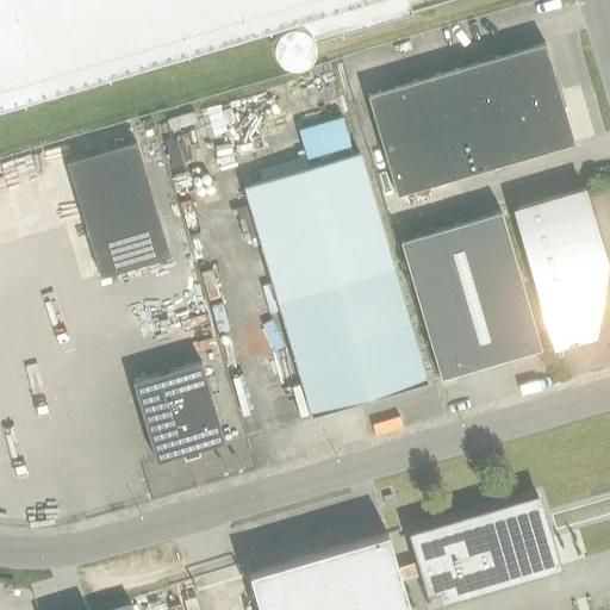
[(0,0),(0,110),(37,99),(288,25),(290,29),(292,27),(294,27),(297,29),(299,29),(302,30),(304,31),(306,32),(309,33),(310,36),(311,38),(312,41),(313,43),(334,36),(388,20),(383,0),(0,0)]
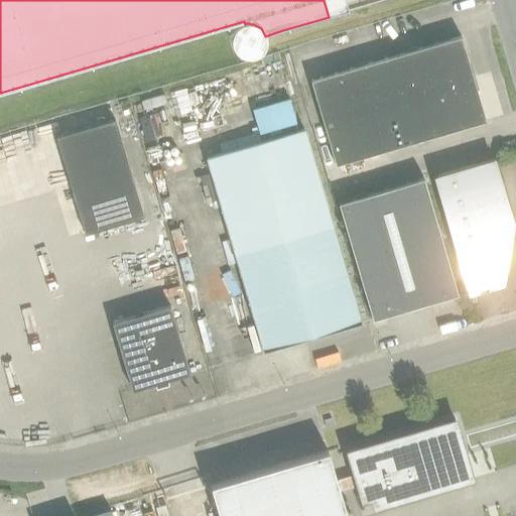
[(448,86),(474,79),(461,35),(435,43),(448,86)]
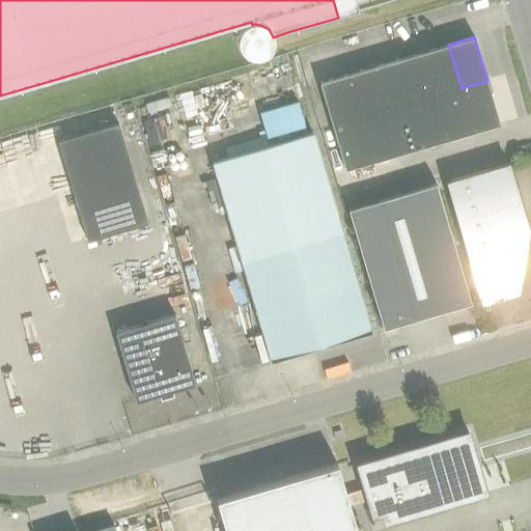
[(462,88),(448,45),(422,52),(436,95),(462,88)]
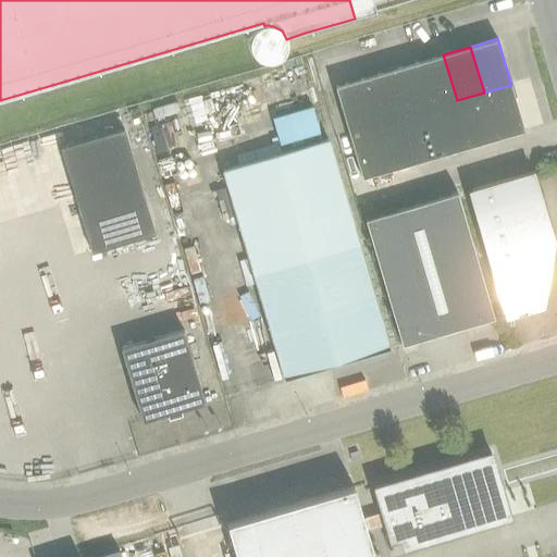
[(457,100),(443,54),(416,63),(430,109),(457,100)]
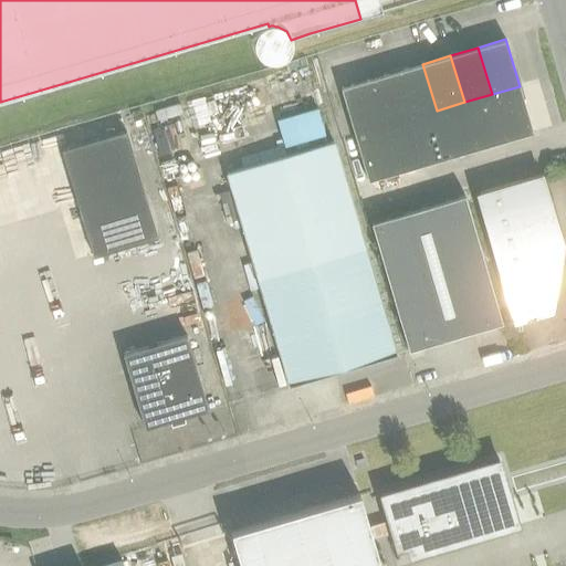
[(437,111),(422,64),(395,72),(409,118),(437,111)]
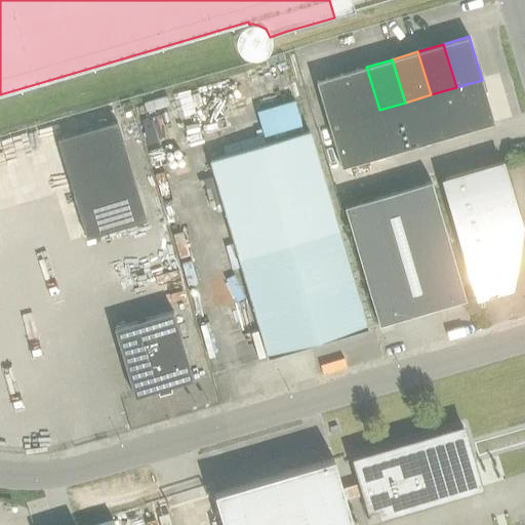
[(340,74),(354,117),(379,110),(366,67),(340,74)]
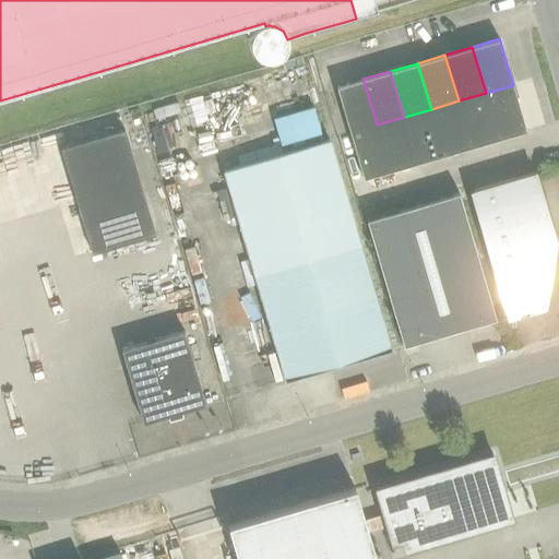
[(335,87),(349,133),(377,125),(363,79),(335,87)]
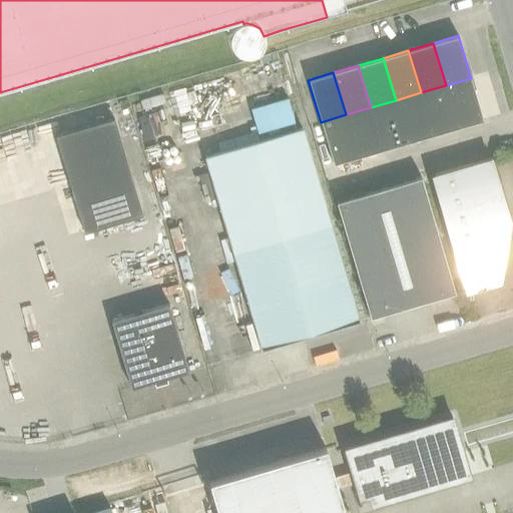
[(458,127),(483,120),(471,78),(446,85),(458,127)]
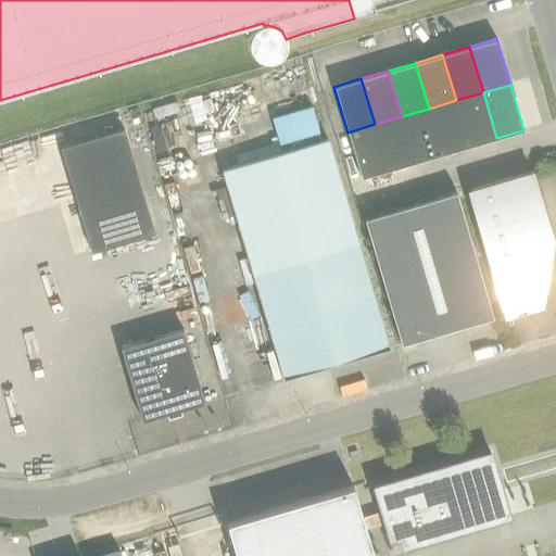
[(456,100),(469,147),(496,138),(483,92),(456,100)]
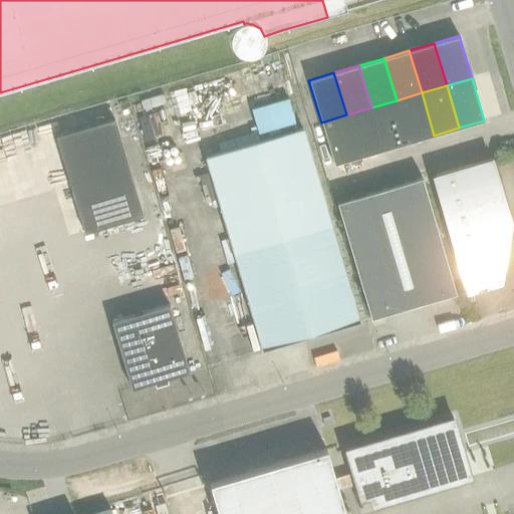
[(422,92),(397,100),(409,143),(434,136),(422,92)]
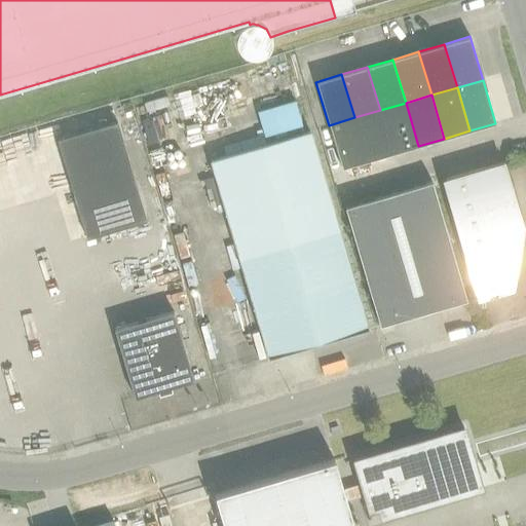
[(302,125),(295,100),(257,111),(264,136),(302,125)]
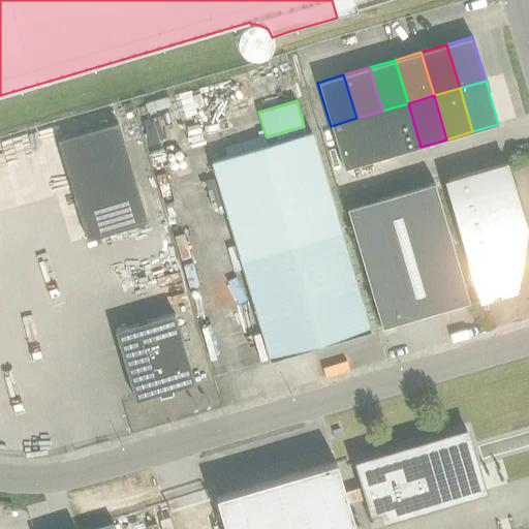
[(382,111),(395,154),(421,147),(408,103),(382,111)]
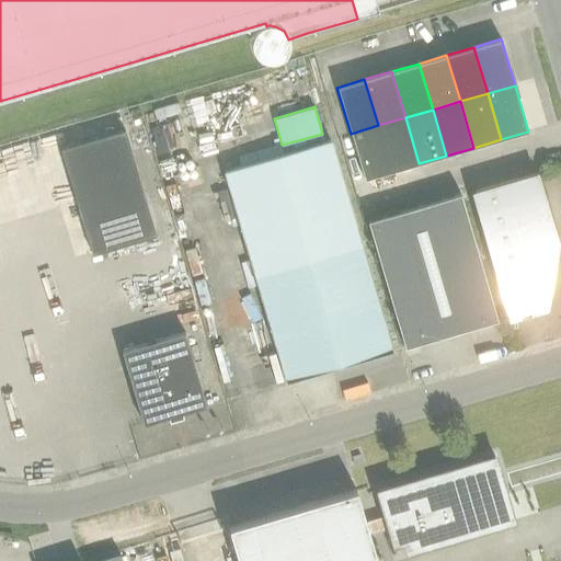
[(419,163),(405,117),(378,125),(391,172),(419,163)]
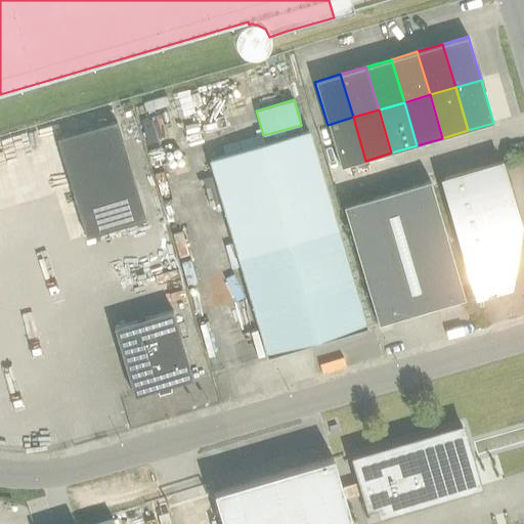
[(353,117),(328,125),(340,168),(365,161),(353,117)]
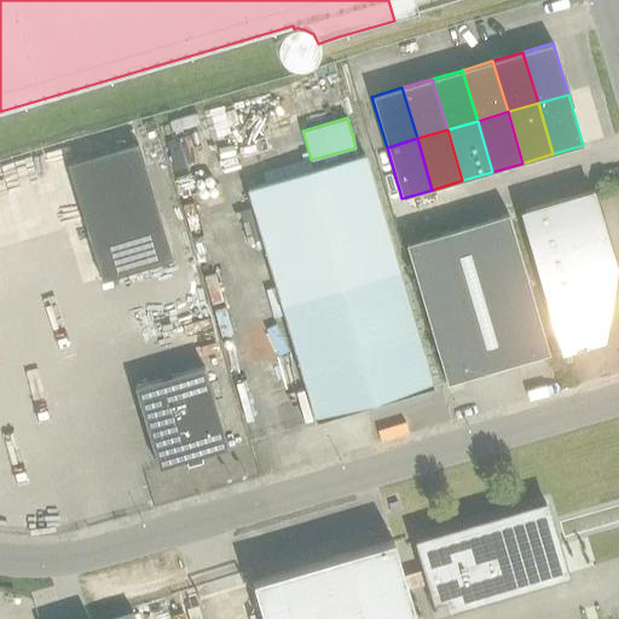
[(69,163),(103,281),(173,260),(139,143),(69,163)]
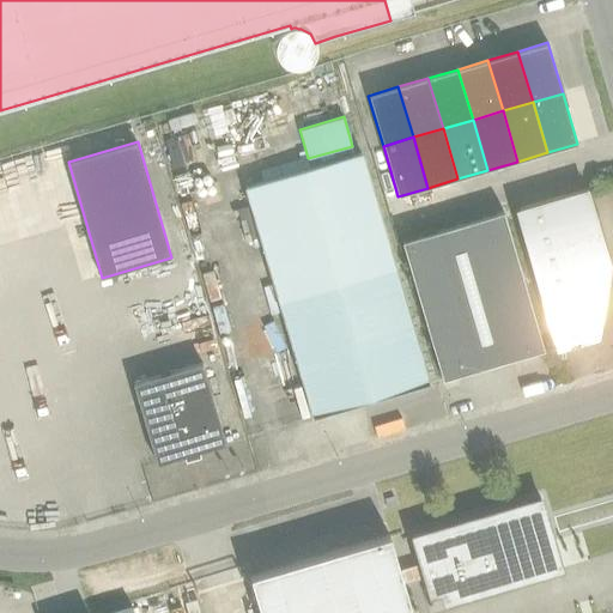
[(246,187),(313,418),(429,383),(360,153),(246,187)]
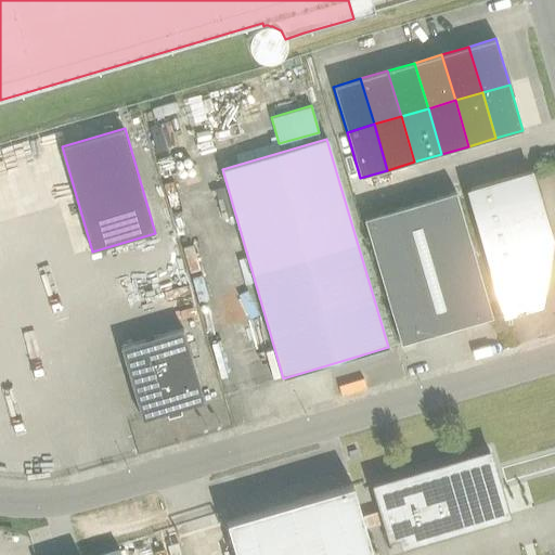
[(524,256),(542,250),(546,249),(541,232),(549,229),(531,171),(510,178),(511,178),(470,190),(487,246),(482,247),(503,317),(539,307),(524,256)]
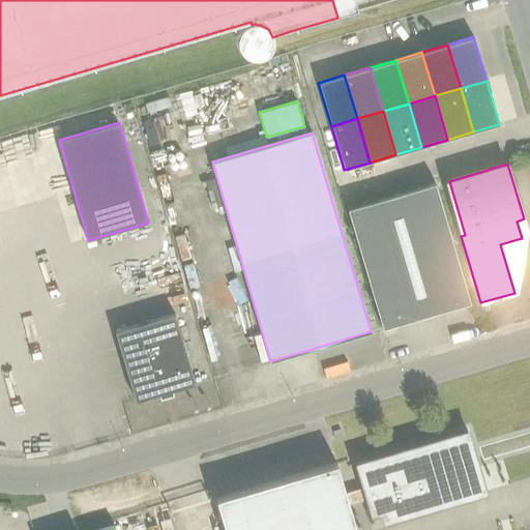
[(347,208),(382,328),(470,302),(435,182),(347,208)]
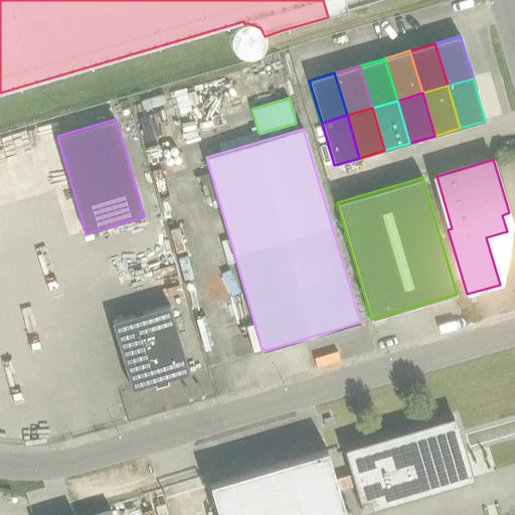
[(169,382),(168,379),(190,372),(170,305),(113,322),(133,389),(155,383),(156,386),(169,382)]
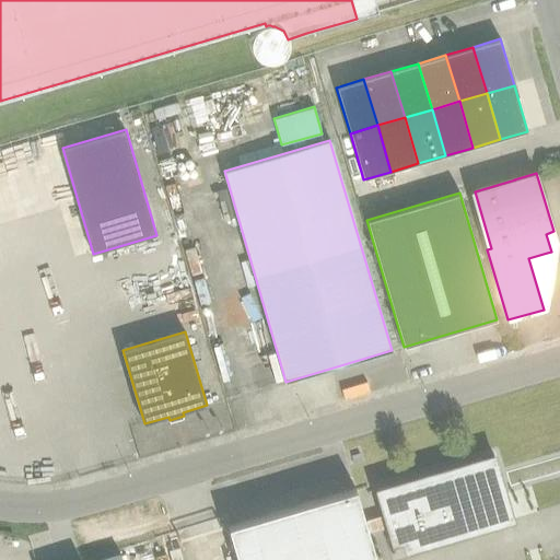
[(230,526),(228,526),(236,559),(375,559),(369,533),(387,527),(392,545),(403,541),(406,551),(502,524),(502,523),(513,521),(513,520),(506,500),(506,499),(493,455),(376,490),(384,515),(364,521),(356,489),(230,526)]
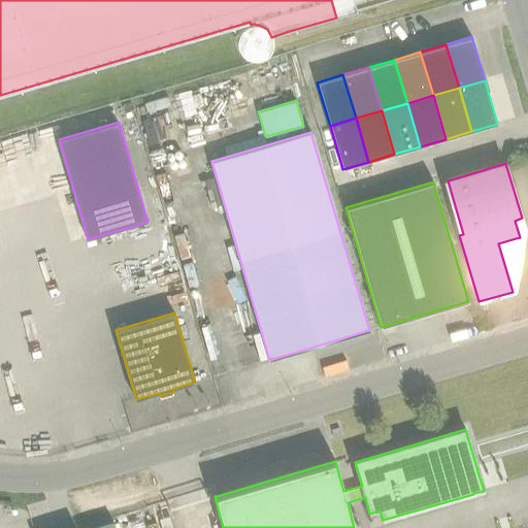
[(360,442),(357,432),(347,435),(350,446),(360,442)]
